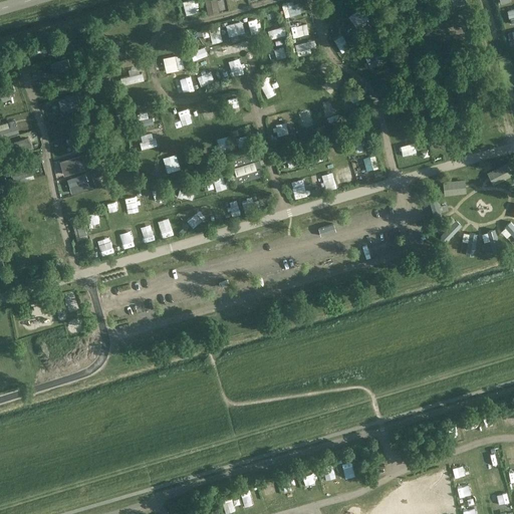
[(180,11),(191,9),(189,0),(183,0),(178,1),(180,11)]
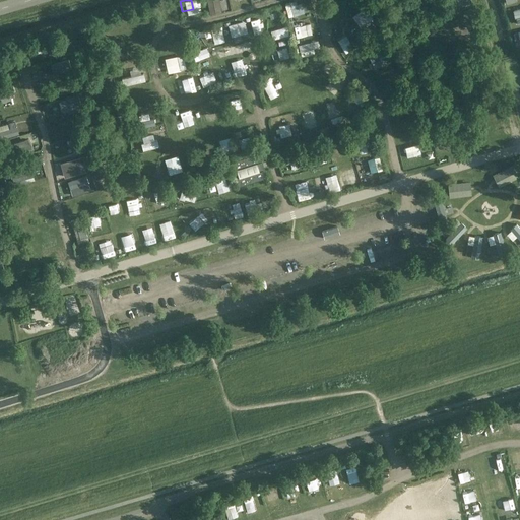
[(330,0),(339,11),(348,3),(345,0),(330,0)]
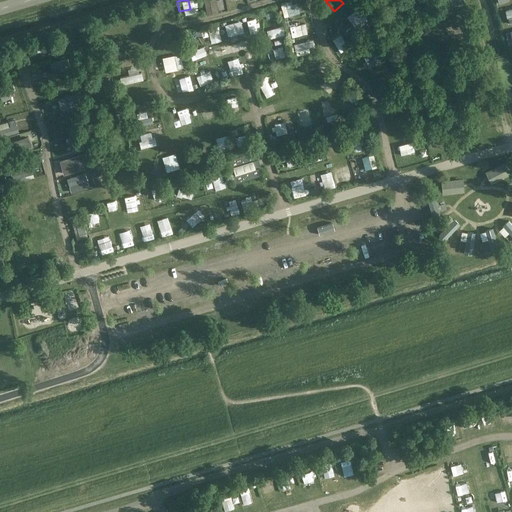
[(296,12),(293,3),(280,7),(282,16),(296,12)]
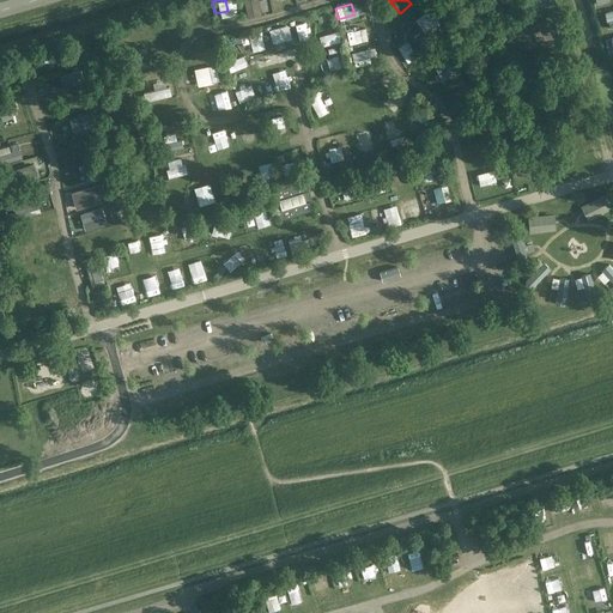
[(432,5),(425,16),(435,22),(442,12),(432,5)]
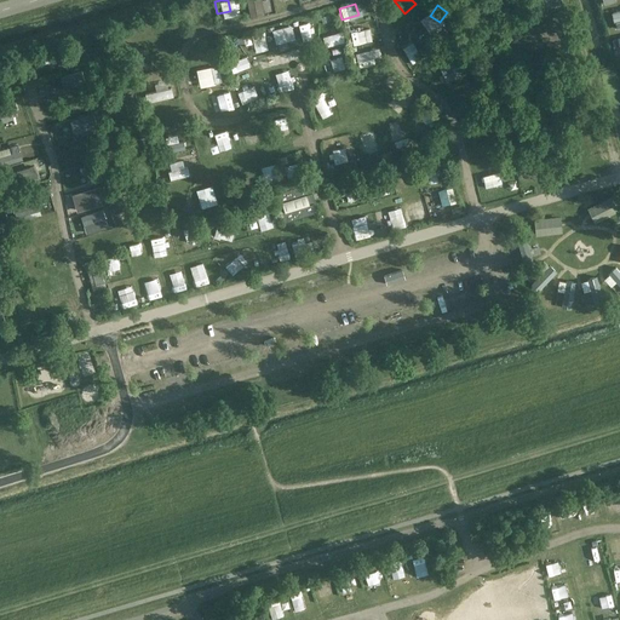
[(189,28),(201,26),(199,9),(187,11),(189,28)]
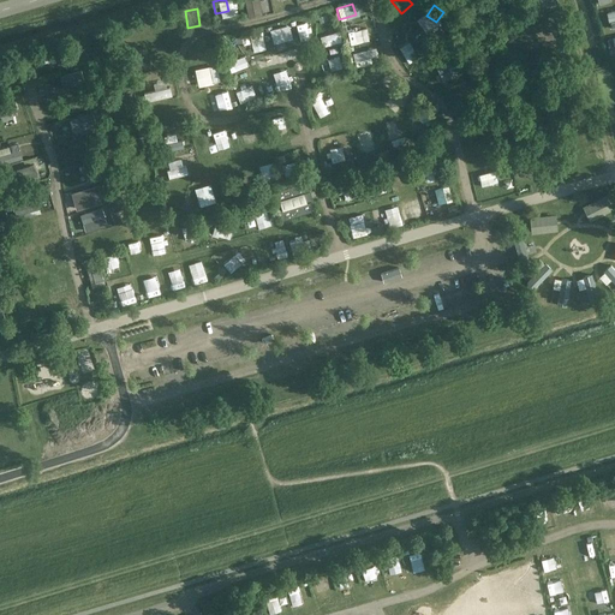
[(293,34),(304,33),(303,19),(292,21),(293,34)]
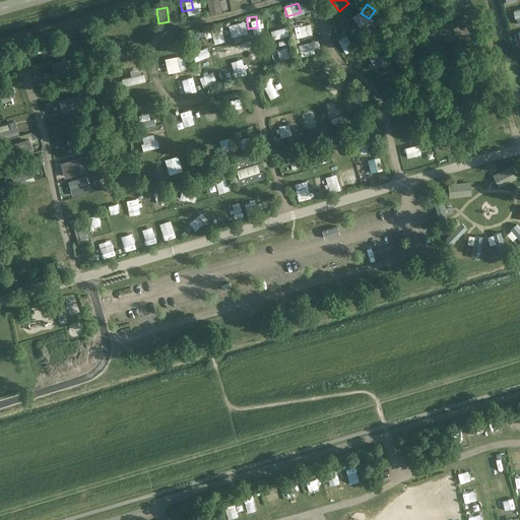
[(236,21),(224,25),(228,35),(239,30),(236,21)]
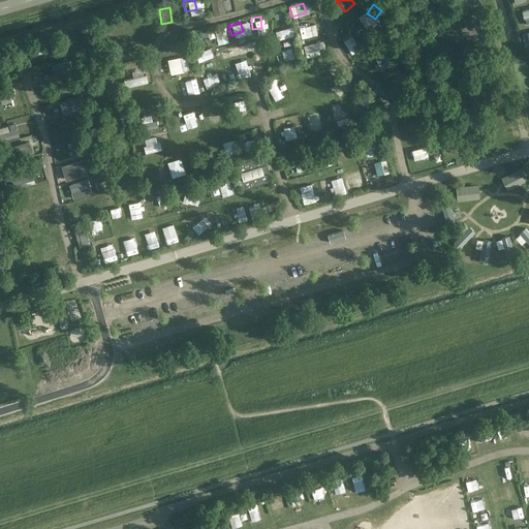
[(301,37),(312,35),(310,25),(299,27),(301,37)]
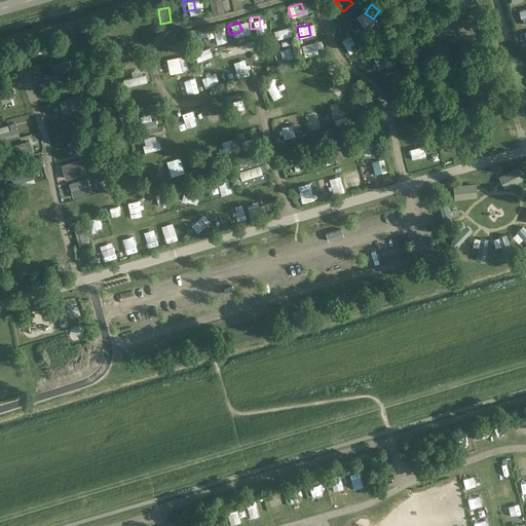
[(222,38),(222,28),(212,29),(213,39),(222,38)]
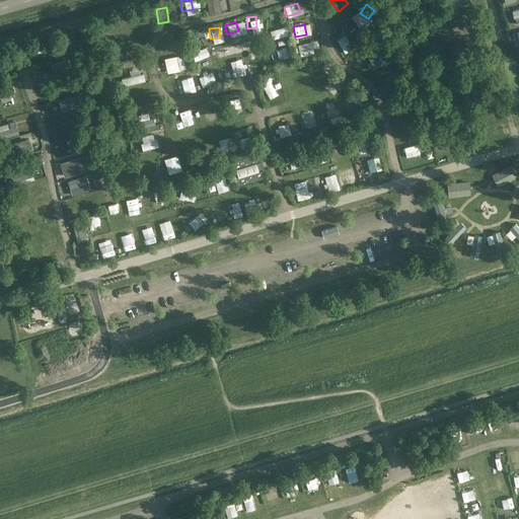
[(341,38),(348,40),(351,29),(343,27),(341,38)]
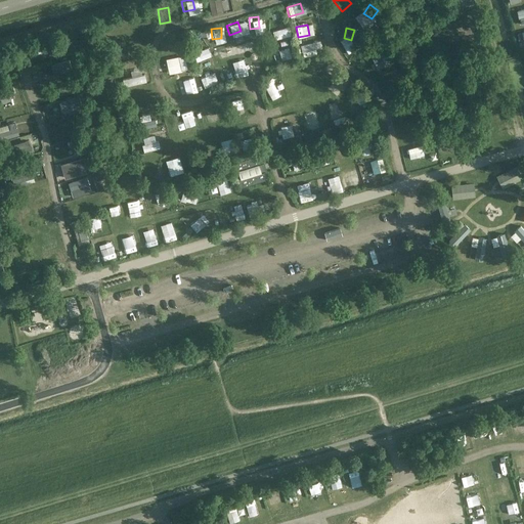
[(272,38),(273,44),(291,41),(289,30),(278,31),(279,36),(272,38)]
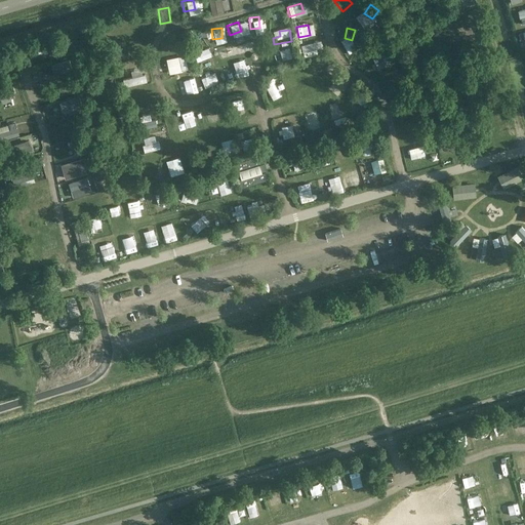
[(167,52),(180,50),(177,36),(165,38),(167,52)]
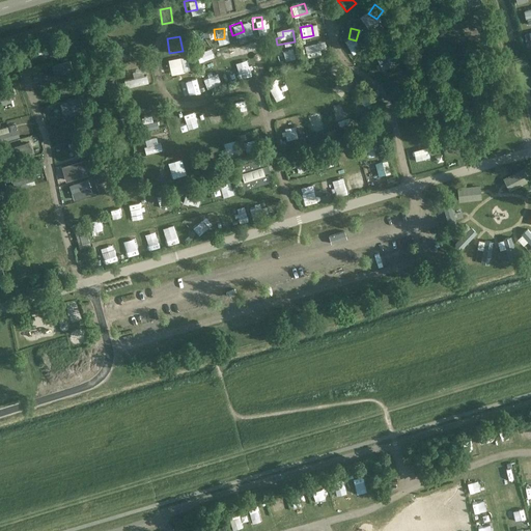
[(52,43),(32,48),(33,54),(53,49),(52,43)]
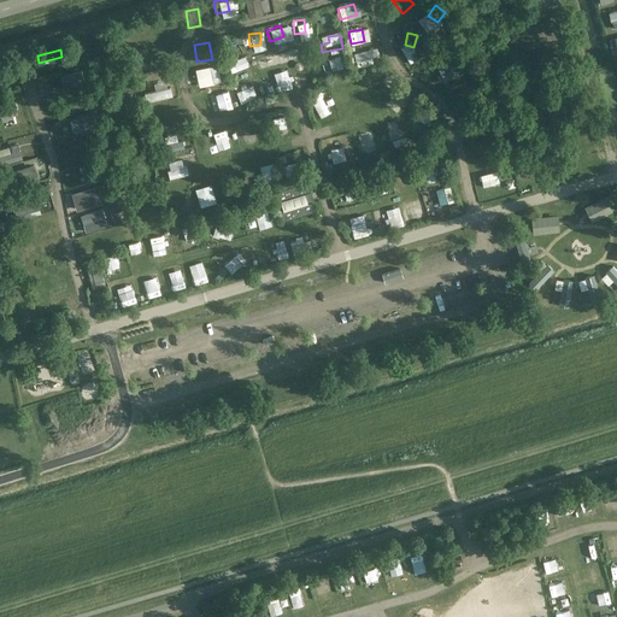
[(240,50),(221,53),(223,69),(242,65),(240,50)]
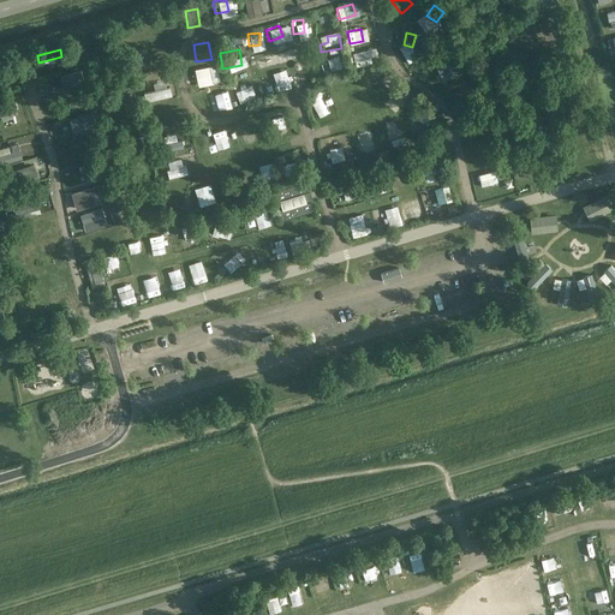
[(347,55),(351,66),(369,61),(366,51),(347,55)]
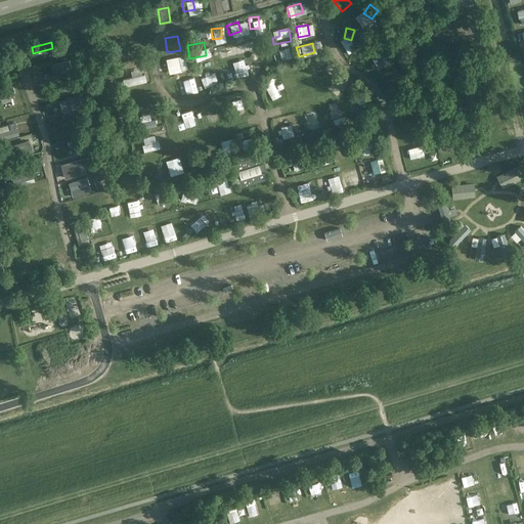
[(58,59),(64,57),(61,50),(56,52),(58,59)]
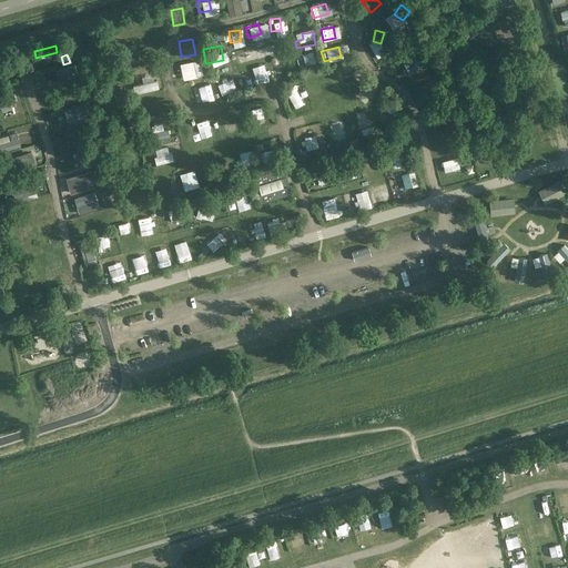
[(300,56),(286,60),(291,72),(304,68),(300,56)]
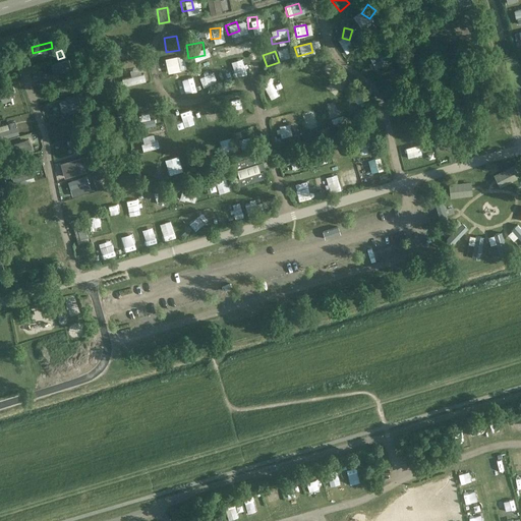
[(170,69),(182,68),(181,57),(169,58),(170,69)]
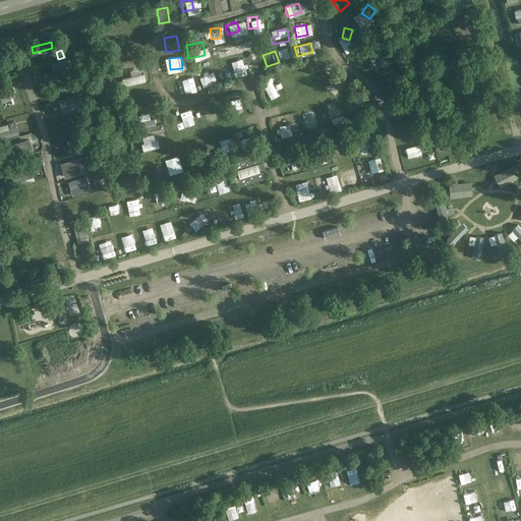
[(298,74),(308,71),(306,61),(296,64),(298,74)]
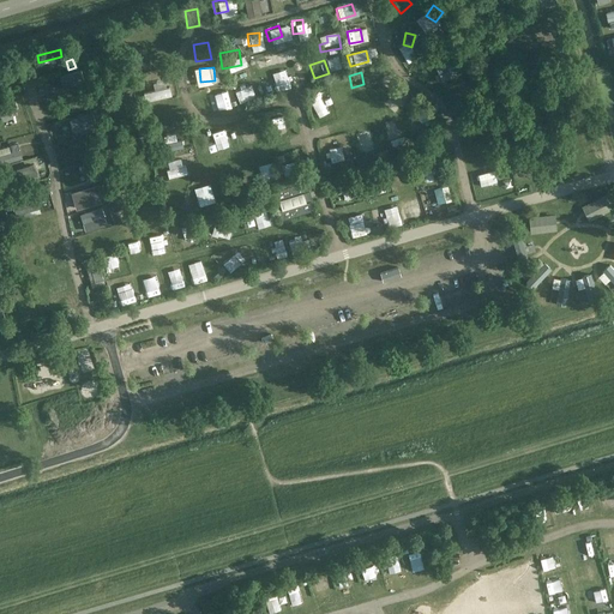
[(389,90),(396,80),(385,72),(378,83),(389,90)]
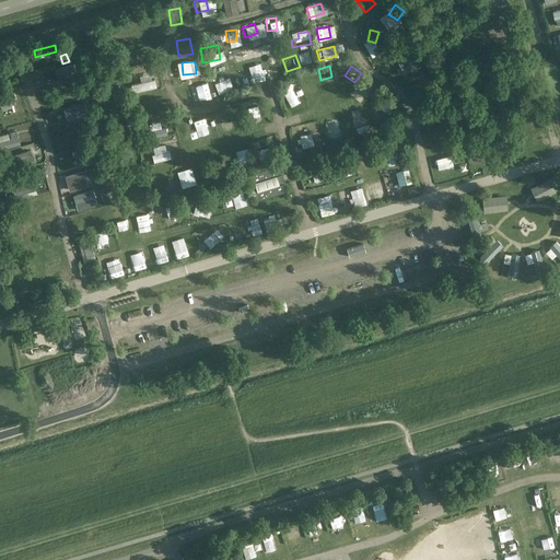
[(59,67),(41,71),(42,77),(36,78),(37,84),(46,82),(45,77),(60,73),(59,67)]
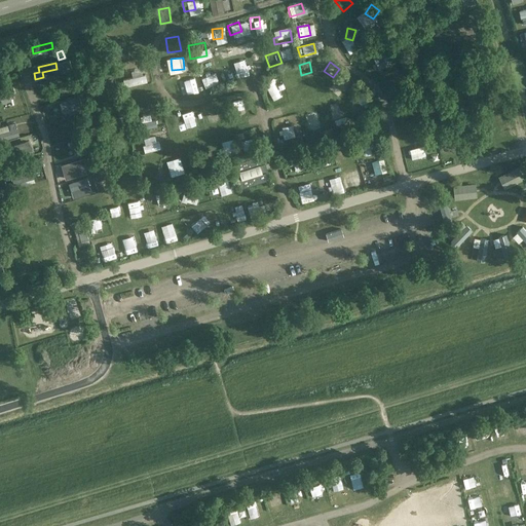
[(239,77),(251,74),(248,63),(236,66),(239,77)]
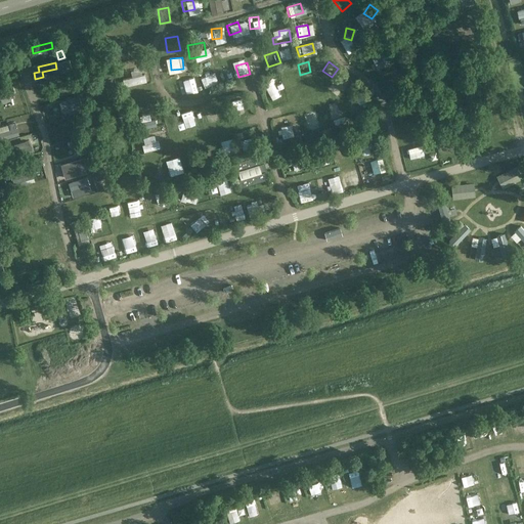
[(195,74),(207,72),(205,63),(194,66),(195,74)]
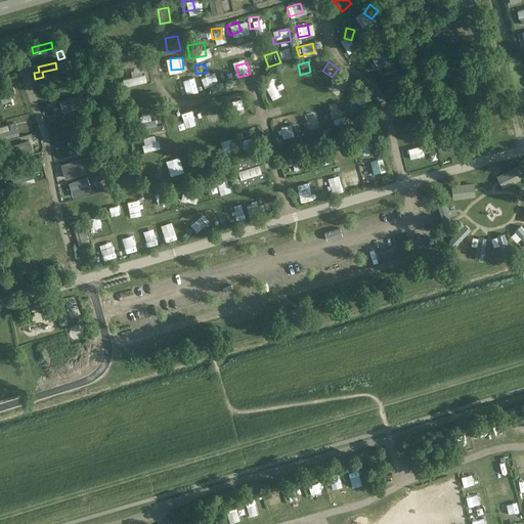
[(294,74),(292,67),(282,69),(287,88),(297,86),(294,74)]
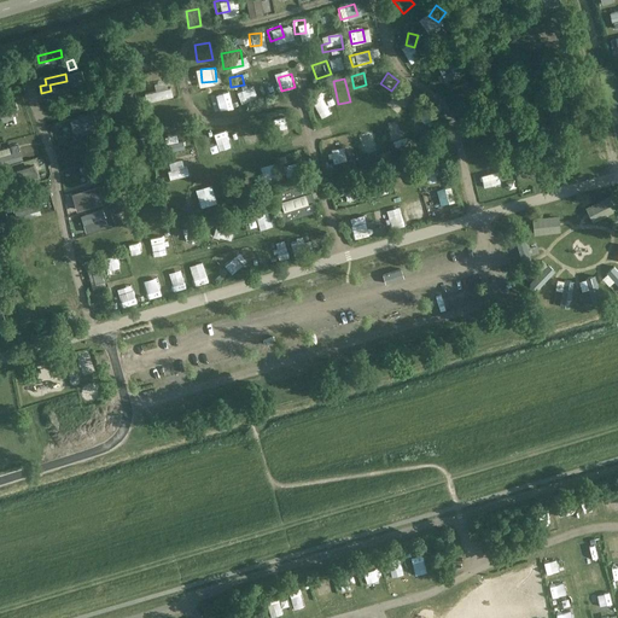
[(257,97),(267,94),(263,81),(254,83),(257,97)]
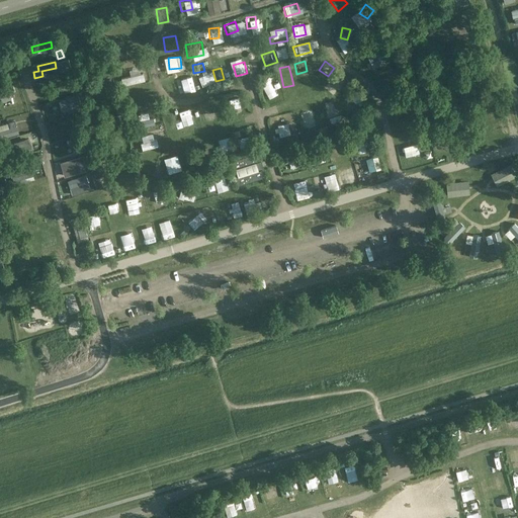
[(408,79),(405,68),(398,70),(400,80),(408,79)]
